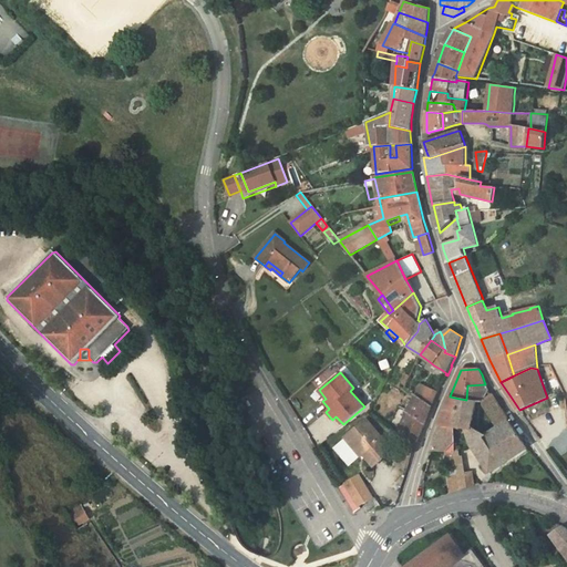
[(410,377),(405,374),(401,384),(405,387),(410,377)]
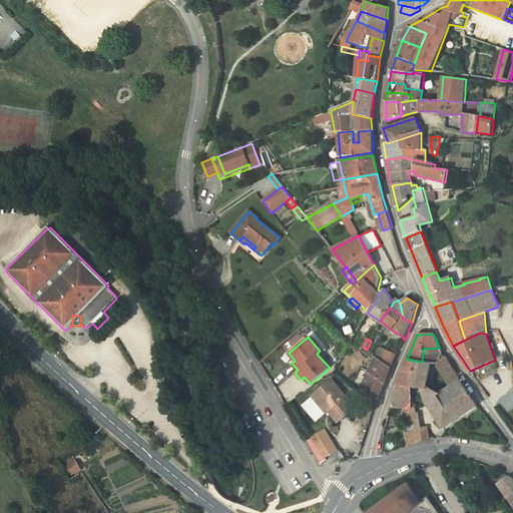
[(382,348),(377,358),(390,367),(396,355),(382,348)]
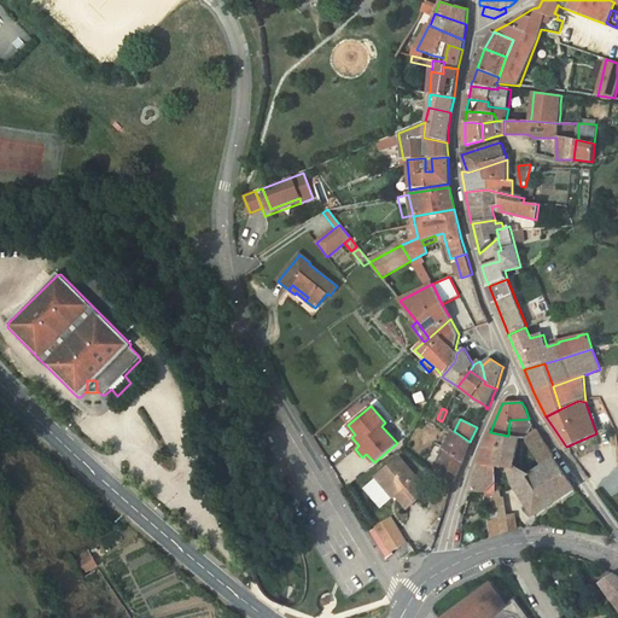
[(508,436),(501,435),(495,466),(508,468),(514,468),(519,439),(525,438),(532,426),(529,419),(509,420),(508,436)]
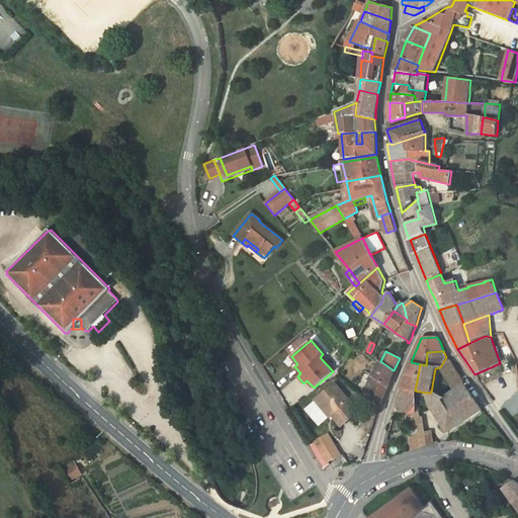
[(446,357),(440,367),(441,371),(454,392),(460,387),(457,383),(462,380),(451,363),(446,357)]
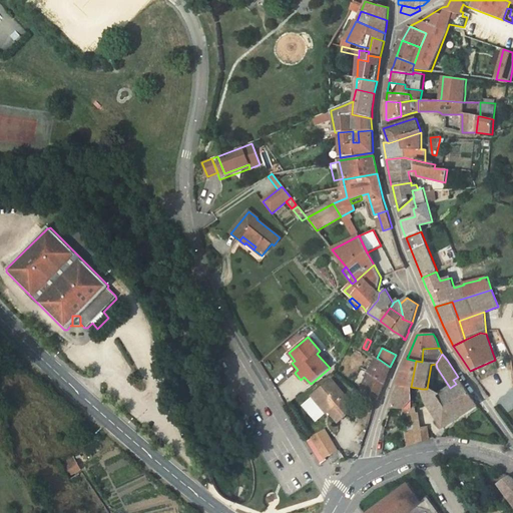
[(390,367),(377,358),(370,372),(361,390),(377,401),(384,384),(390,367)]
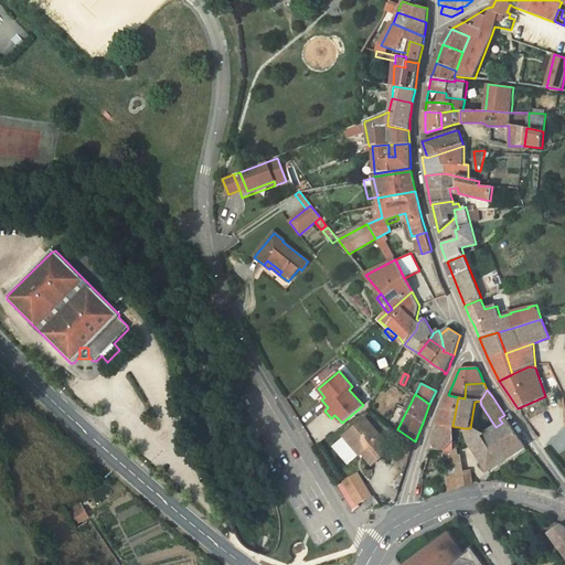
[(445,407),(438,424),(430,449),(445,450),(454,450),(454,448),(454,440),(452,426),(458,397),(448,395),(445,407)]
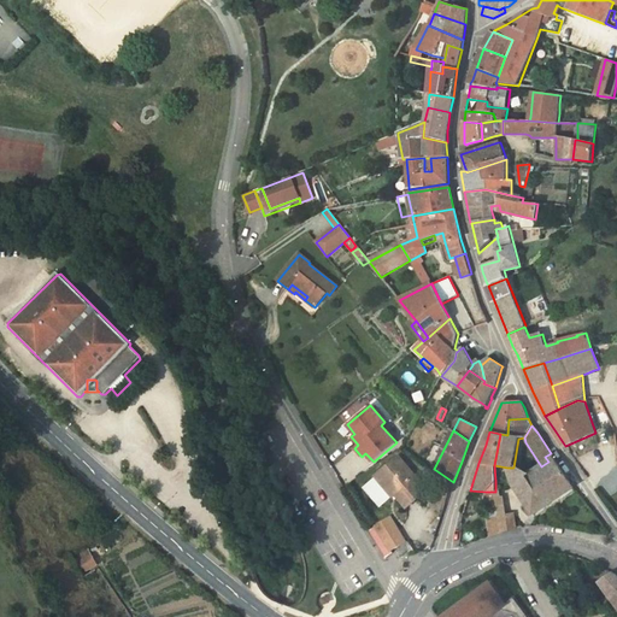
[(574,487),(551,453),(545,457),(548,462),(541,466),(527,477),(532,485),(518,493),(534,515),(574,487)]
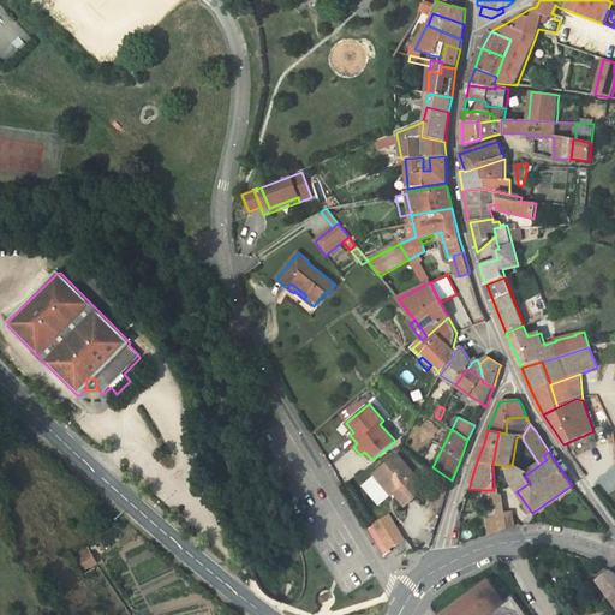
[(396,497),(405,507),(427,489),(398,455),(376,473),(386,483),(387,482),(399,495),(396,497)]
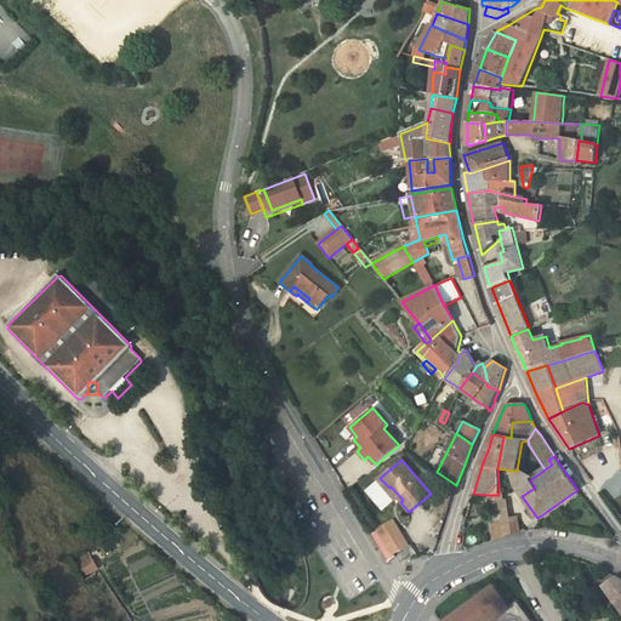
[(511,471),(516,488),(522,496),(535,488),(530,480),(517,471),(511,471)]
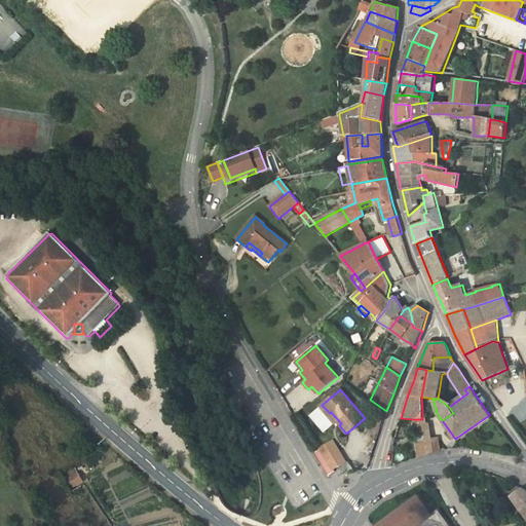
[(330,413),(322,405),(310,415),(326,431),(337,422),(339,425),(341,423),(331,412),(330,413)]
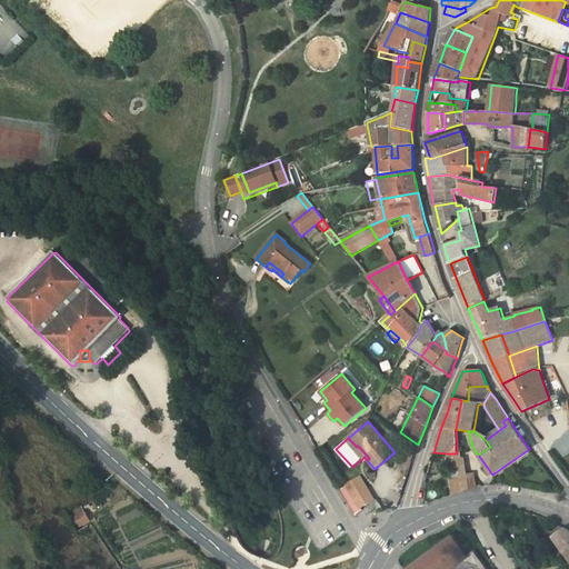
[(460,476),(468,475),(465,458),(462,458),(462,457),(461,452),(457,453),(460,476)]
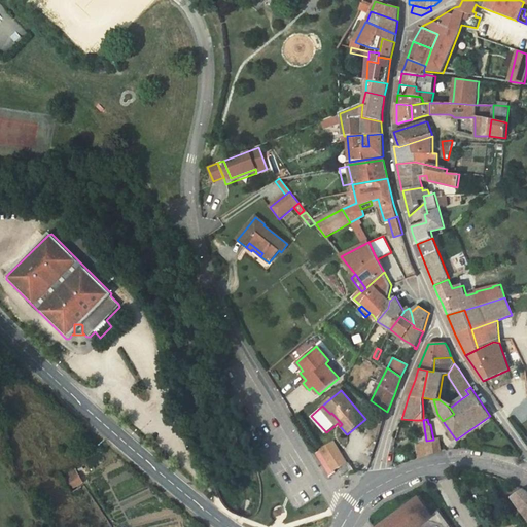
[(423,420),(415,420),(414,427),(417,429),(416,437),(417,443),(426,442),(426,441),(423,420)]
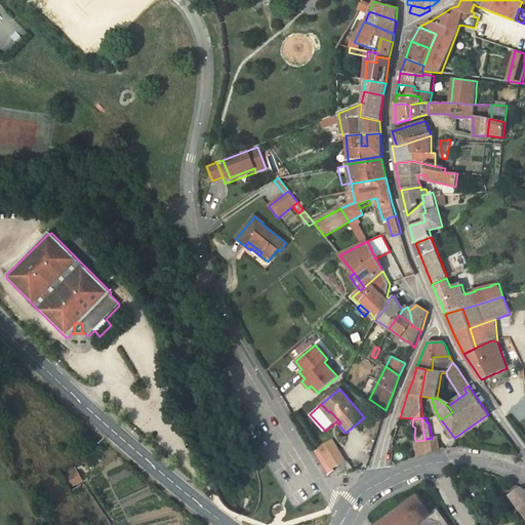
[(439,449),(437,437),(432,438),(425,439),(425,440),(427,453),(435,450),(439,449)]
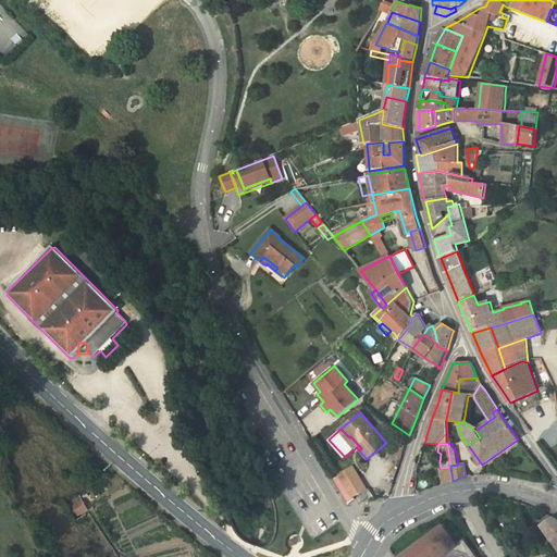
[(353,467),(339,475),(353,497),(367,491),(353,467)]
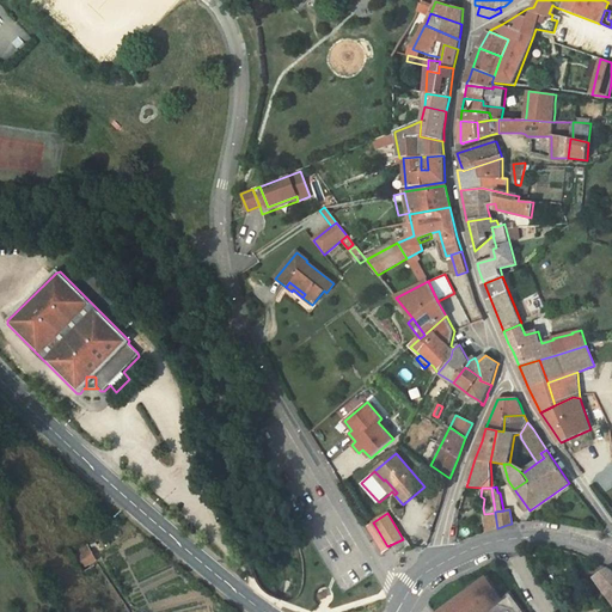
[(495,513),(484,514),(487,532),(497,528),(495,513)]
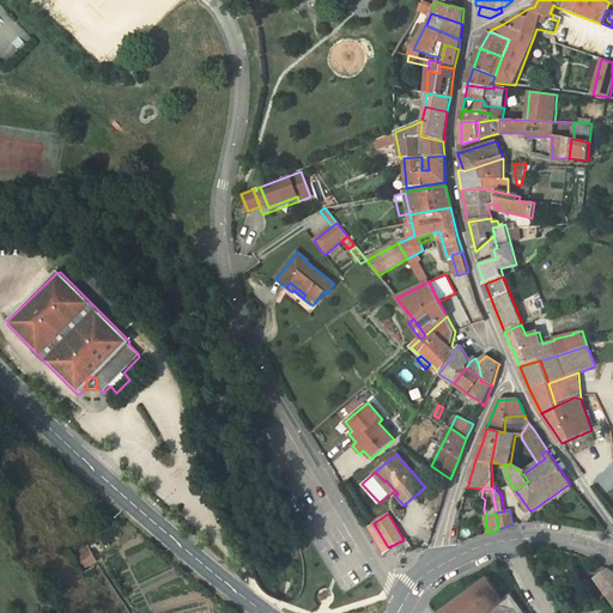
[(396,544),(404,554),(412,548),(406,538),(404,540),(396,544)]
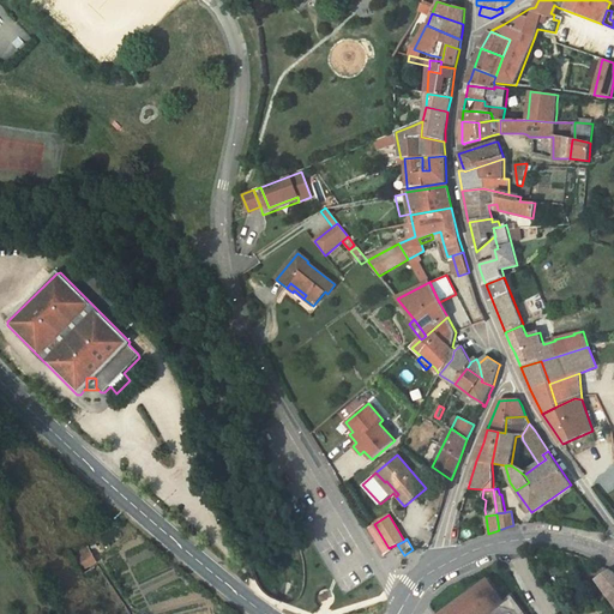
[(78,555),(89,549),(86,546),(72,553),(79,566),(83,564),(78,555)]
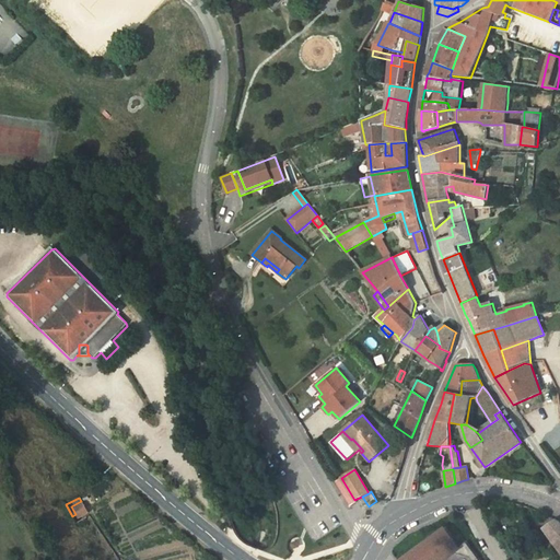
[(88,512),(81,501),(71,506),(76,514),(78,517),(88,512)]
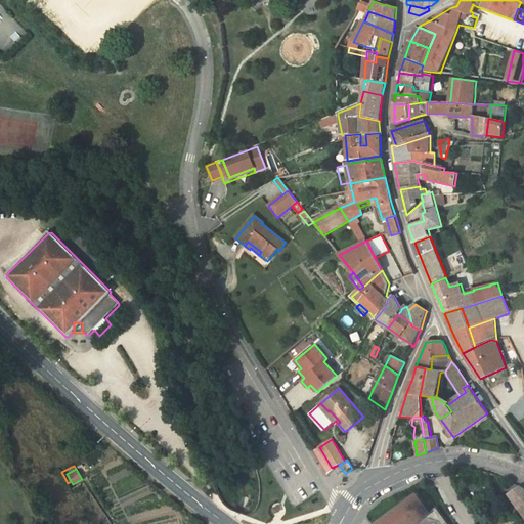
[(506,489),(510,494),(521,486),(514,482),(506,489)]
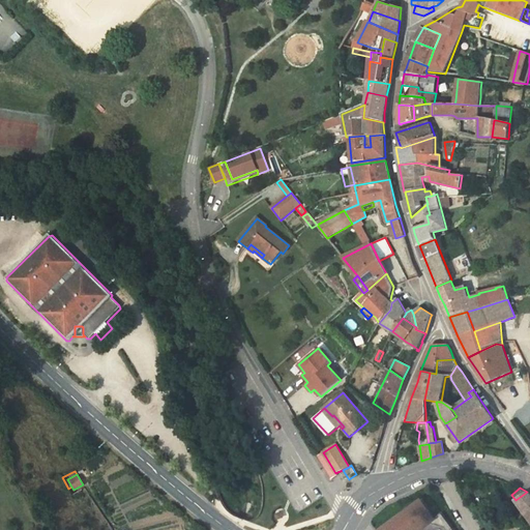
[(516,500),(529,520),(529,494),(527,492),(516,500)]
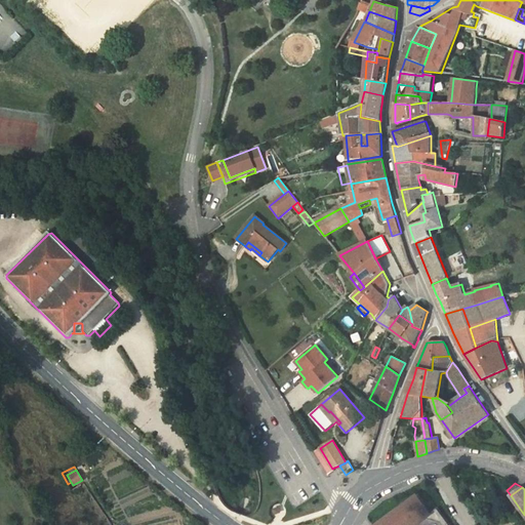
[(416,496),(376,524),(446,524),(441,518),(435,511),(430,514),(416,496)]
